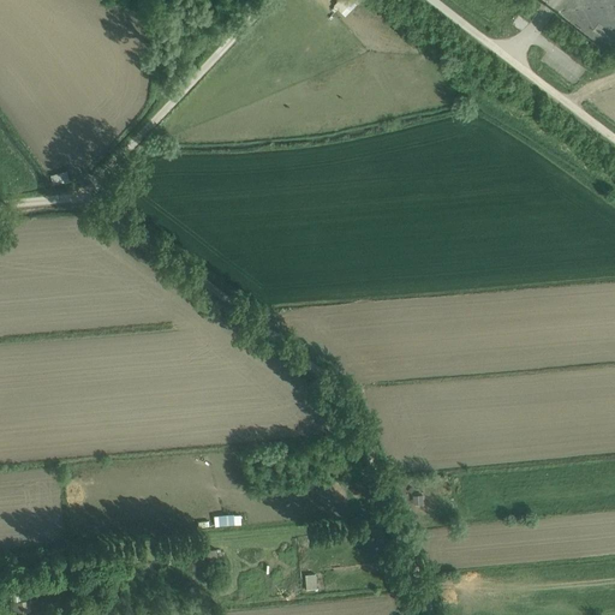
[(348,16),(363,0),(339,0),(336,4),(348,16)]
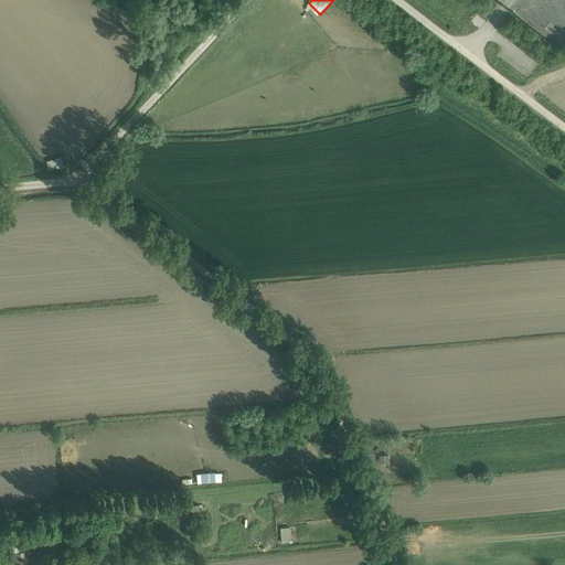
[(201,473),(196,473),(196,483),(222,482),(221,472),(215,472),(214,471),(201,472),(201,473)]
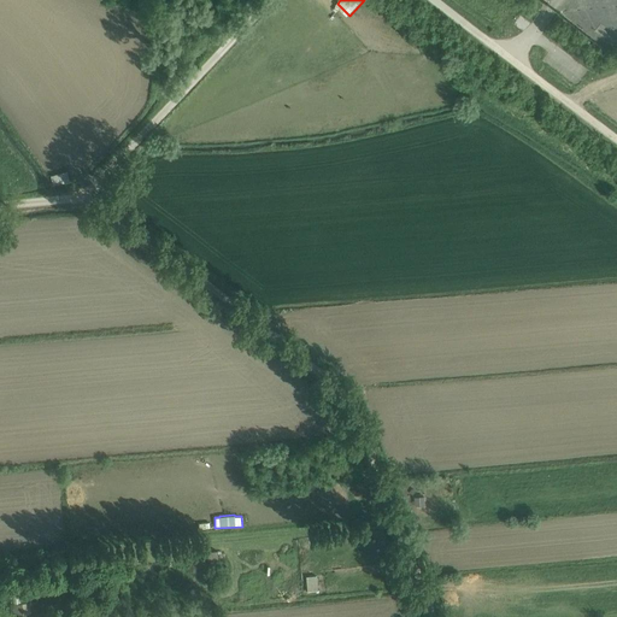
[(217,551),(207,552),(210,569),(218,569),(217,551)]
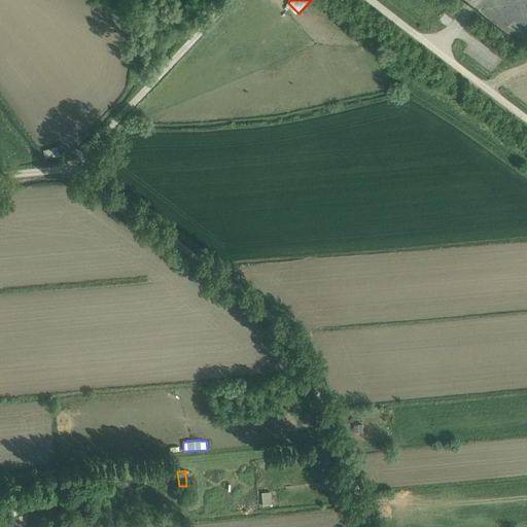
[(270,492),(261,493),(262,505),(272,504),(270,492)]
